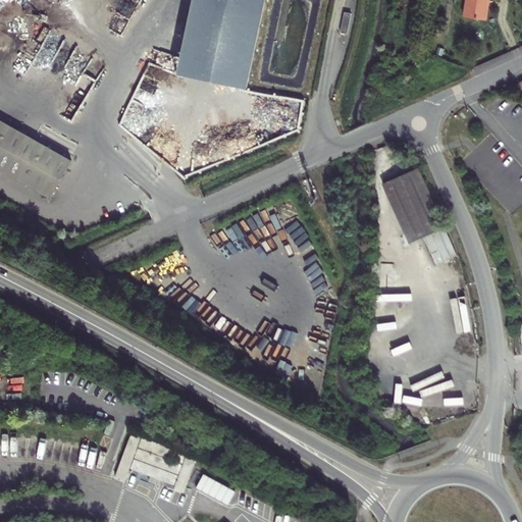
[(193,0),(176,74),(246,89),(265,0),(193,0)]
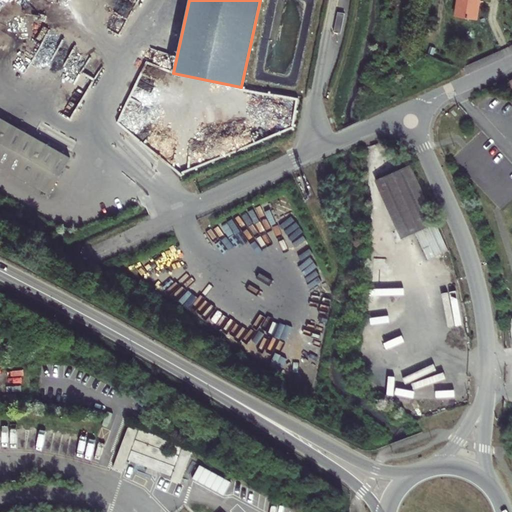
[(480,0),(458,0),(456,14),(477,17),(480,0)]
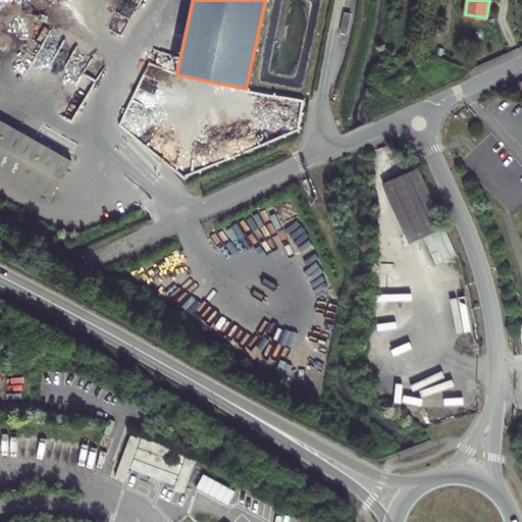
[(0,168),(50,198),(72,160),(0,119),(0,168)]
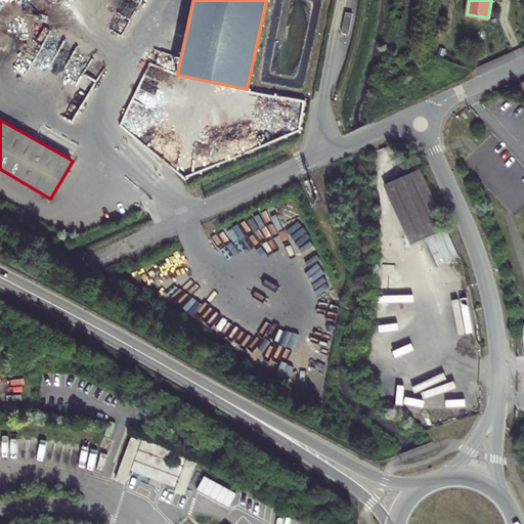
[(386,185),(412,245),(425,239),(437,268),(461,258),(447,229),(449,228),(423,169),(386,185)]
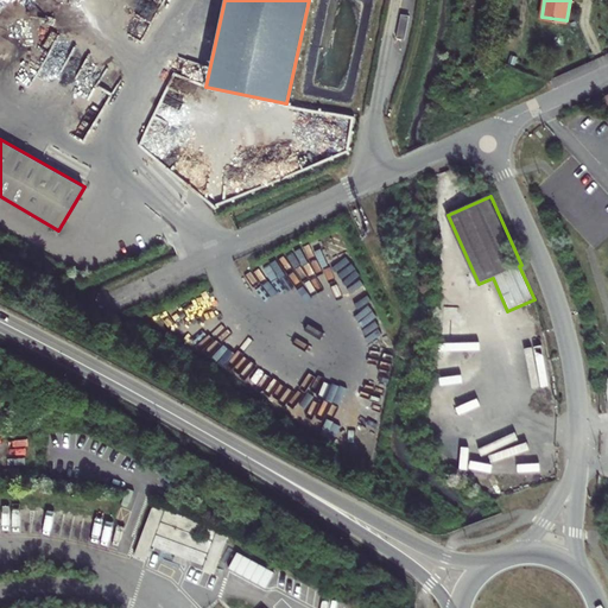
[(441,305),(442,344),(460,344),(458,304),(441,305)]
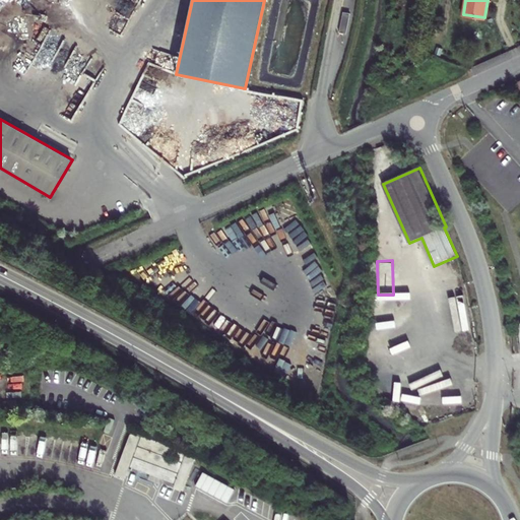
[(185,486),(196,453),(129,432),(115,475),(124,477),(127,468),(185,486)]
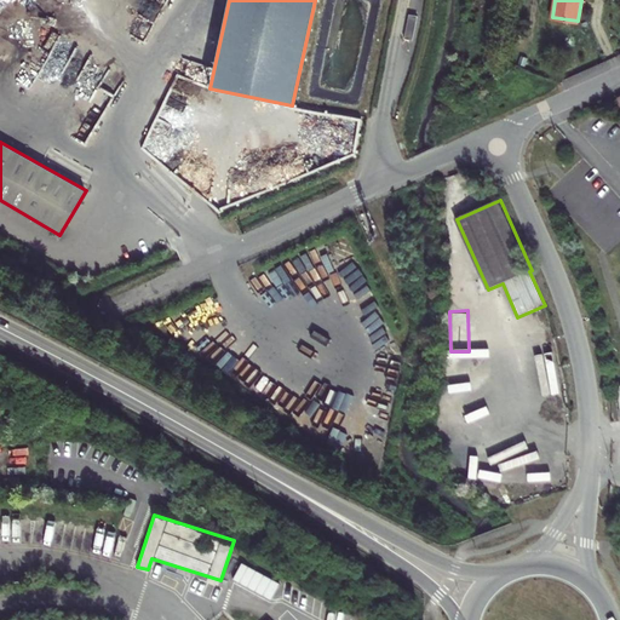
[(271,598),(280,581),(242,562),(234,579),(271,598)]
